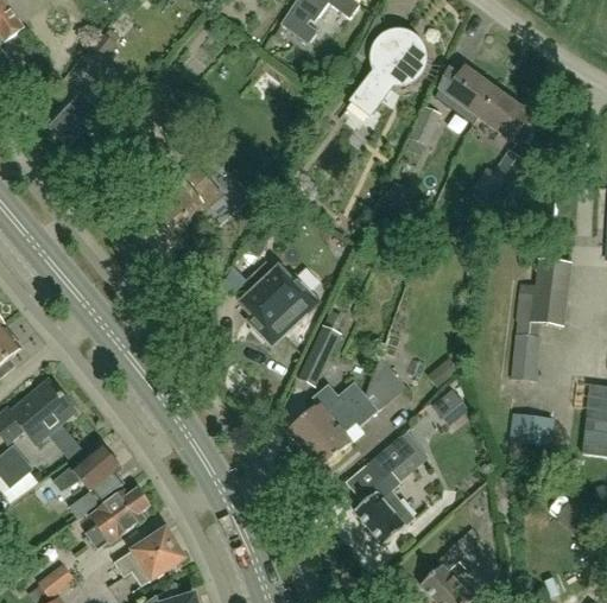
[(0,0),(0,43),(4,40),(21,26),(1,0),(0,0)]
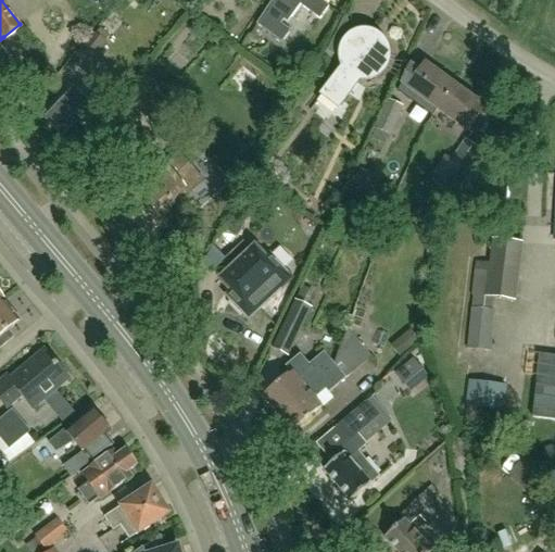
[(288,30),(276,21),(284,10),(290,14),(299,2),(318,16),(328,3),(323,0),(268,0),(254,22),(280,40),(288,30)]
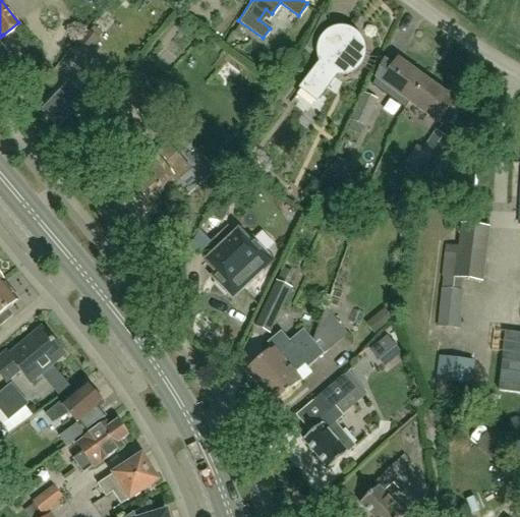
[(22,22),(0,39),(0,51),(2,54),(31,34),(22,22)]
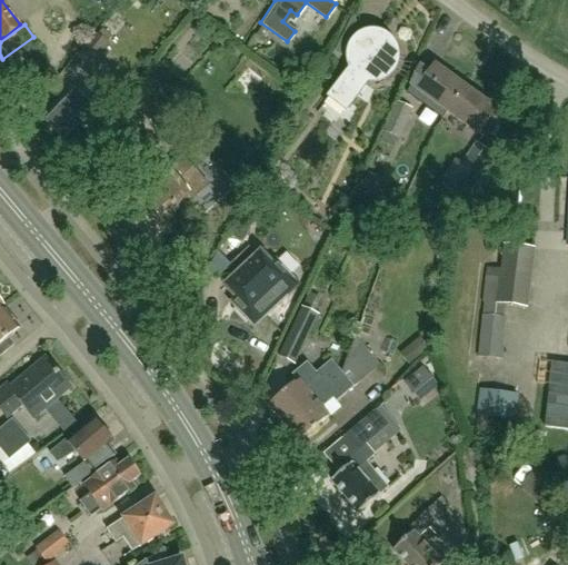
[(90,62),(108,40),(96,29),(78,52),(90,62)]
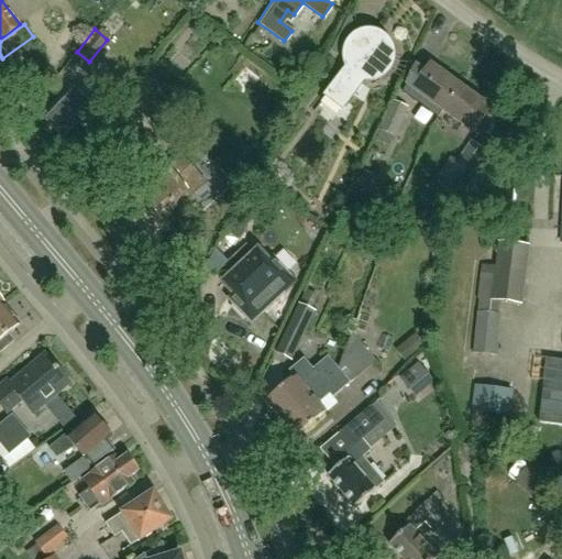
[(341,106),(363,76),(368,77),(374,76),(379,74),(384,72),(387,67),(390,63),(392,57),(393,52),(392,46),(389,41),(386,36),(383,33),(377,30),(373,29),(367,29),(362,29),(356,31),(352,34),(349,39),(345,43),(344,48),(344,54),(345,59),(346,64),(324,92),(341,106)]
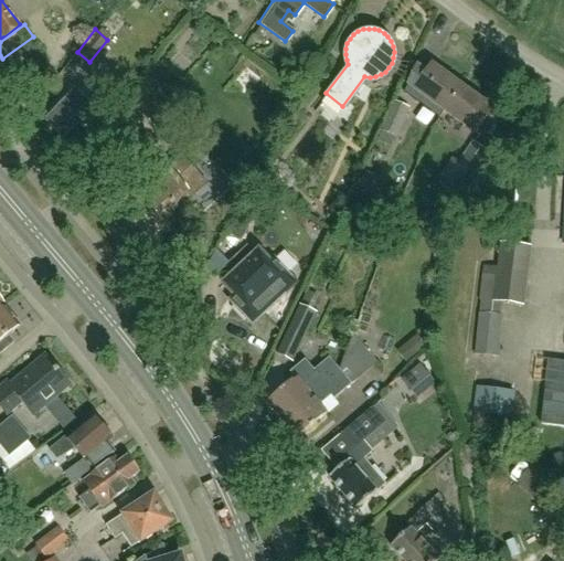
[(439,115),(445,108),(444,107),(461,84),(432,62),(414,86),(418,88),(413,96),(439,115)]
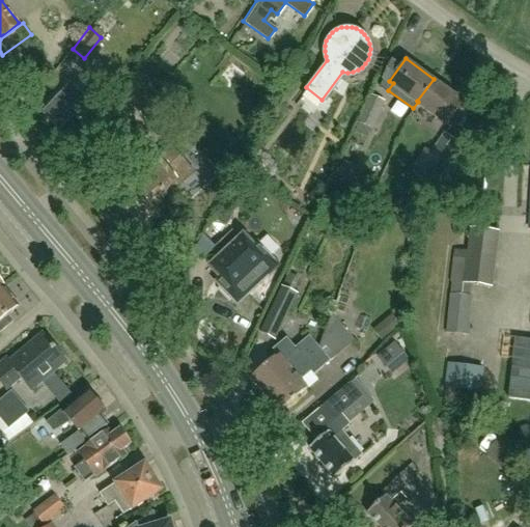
[(129,101),(145,118),(170,92),(152,77),(129,101)]
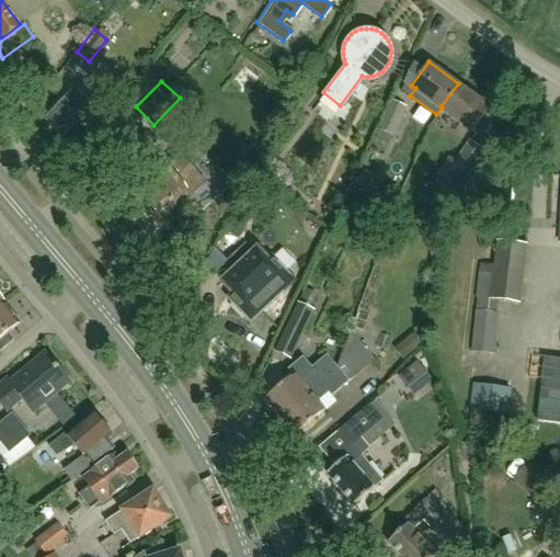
[(41,114),(58,131),(61,135),(78,118),(82,123),(92,113),(88,109),(91,105),(69,83),(41,114)]
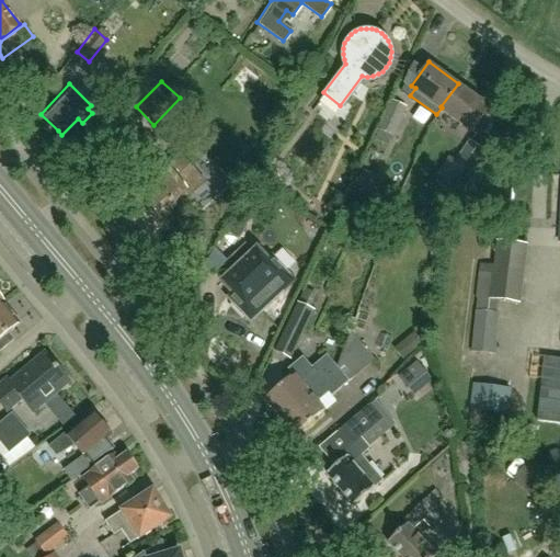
[(458,83),(441,106),(442,108),(471,128),(488,105),(458,83)]
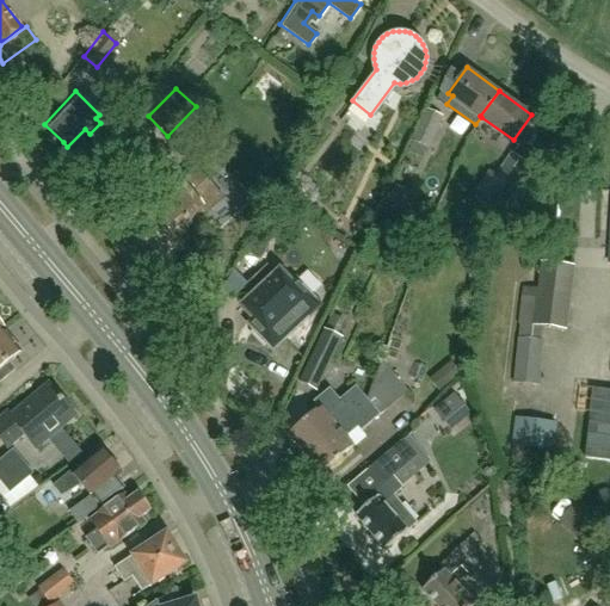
[(426,105),(412,137),(427,146),(443,113),(426,105)]
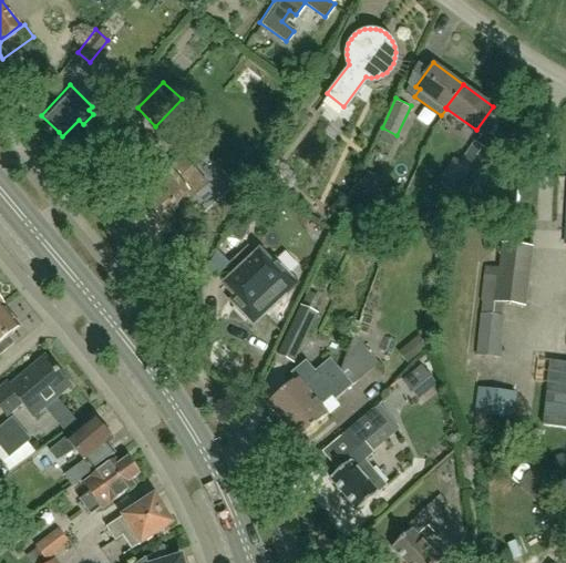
[(473,139),(459,160),(453,155),(441,174),(462,188),(473,173),(489,150),(473,139)]
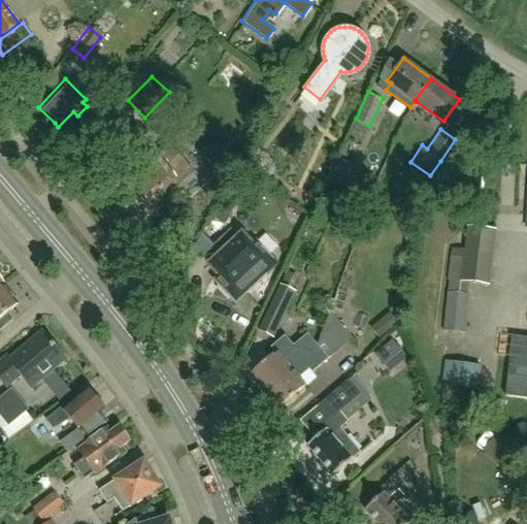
[(157,153),(129,176),(147,199),(174,176),(178,182),(192,169),(169,142),(157,153)]
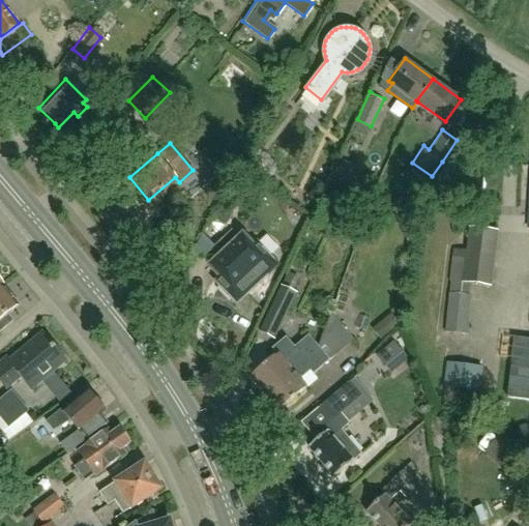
[(350,188),(358,169),(340,161),(331,180),(350,188)]
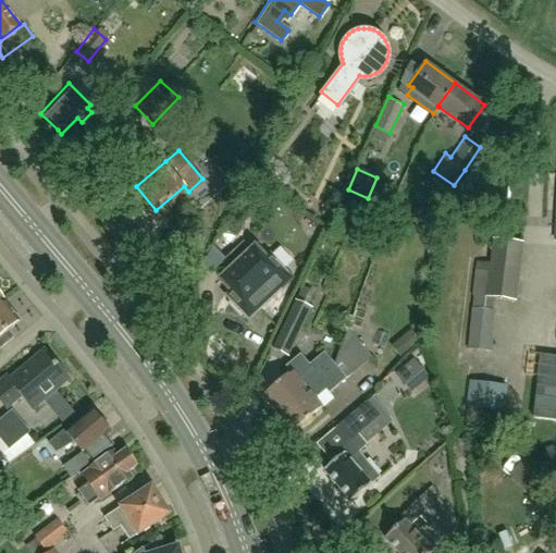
[(485,293),(515,297),(522,241),(492,237),(485,293)]
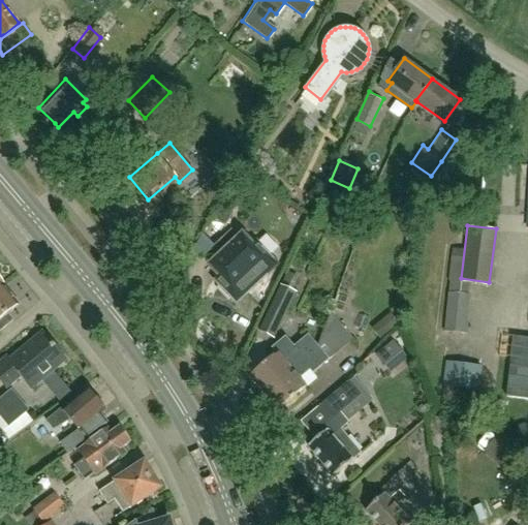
[(236,300),(277,261),(271,256),(255,239),(252,242),(243,232),(239,236),(231,228),(213,245),(220,252),(208,264),(217,274),(214,276),(236,300)]
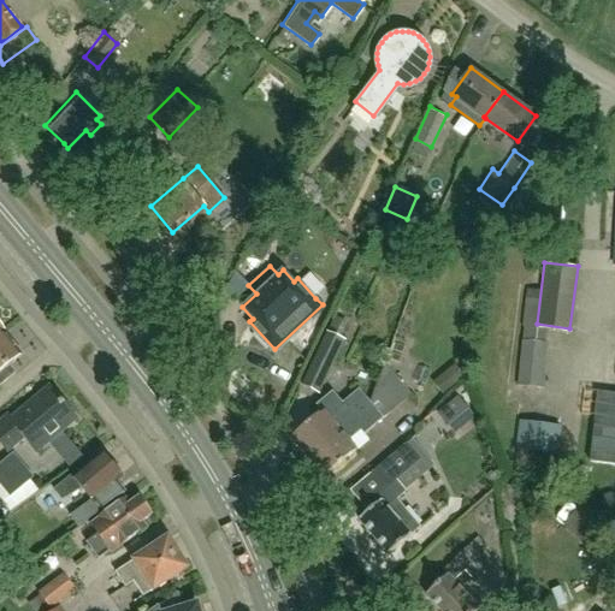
[(344,337),(339,334),(346,319),(333,314),(311,363),(329,371),(344,337)]
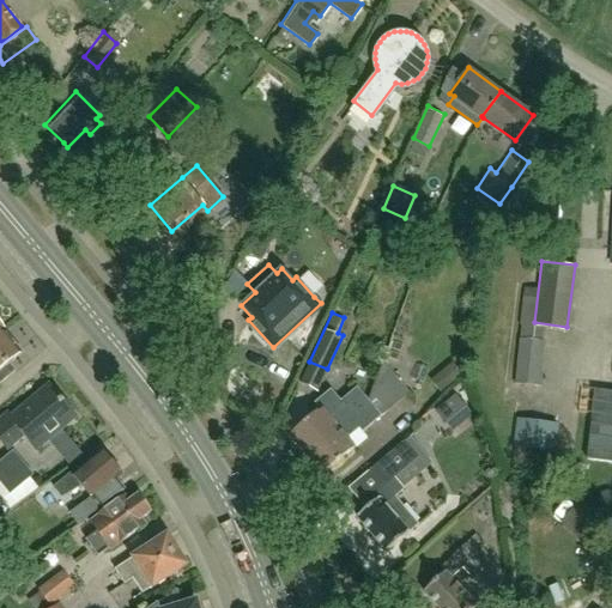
[(0,380),(16,368),(10,360),(23,350),(2,326),(0,327),(0,380)]
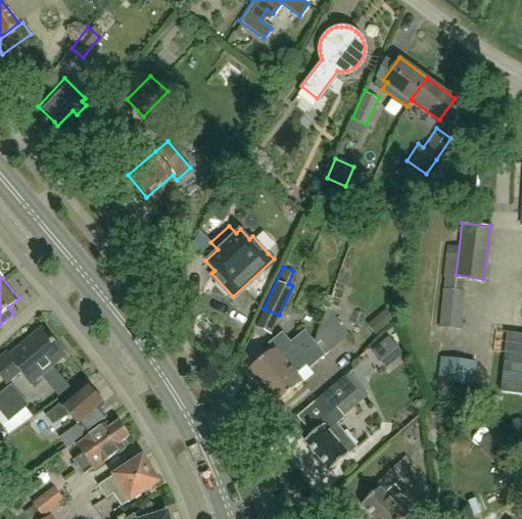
[(327,308),(314,339),(325,352),(349,332),(327,308)]
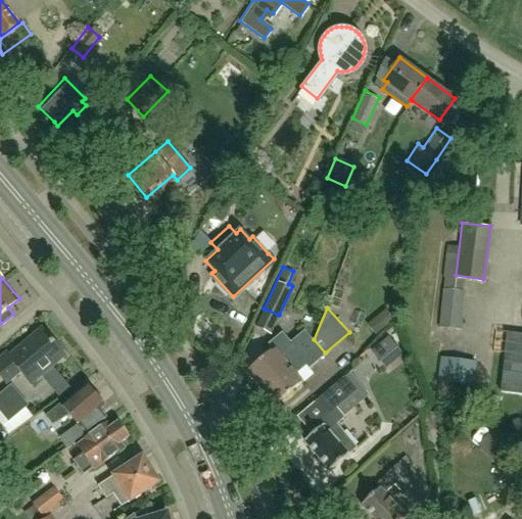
[(31,381),(63,354),(41,325),(8,351),(5,348),(0,351),(0,371),(6,379),(19,368),(31,381)]
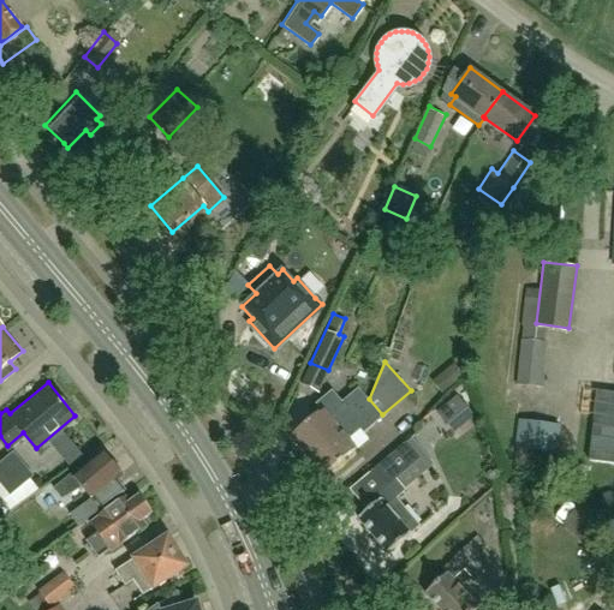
[(305,455),(369,400),(357,386),(340,400),(332,390),(316,402),(322,408),(288,436),(305,455)]
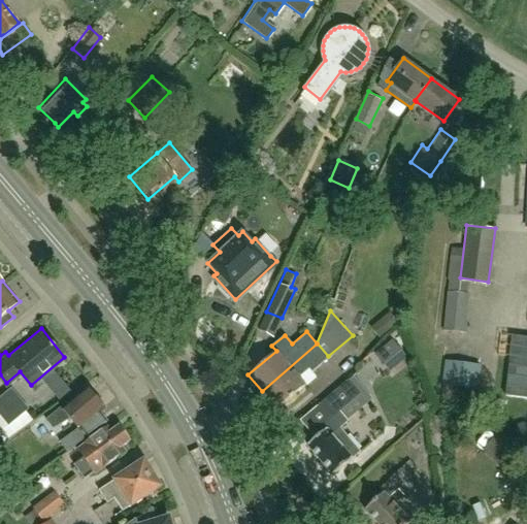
[(381,347),(393,361),(403,352),(390,337),(381,347)]
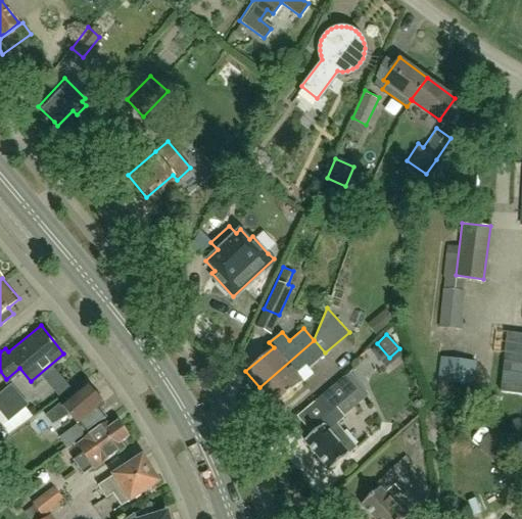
[(325,352),(314,340),(259,387),(274,404),(302,379),(296,372),(305,364),(307,367),(325,352)]
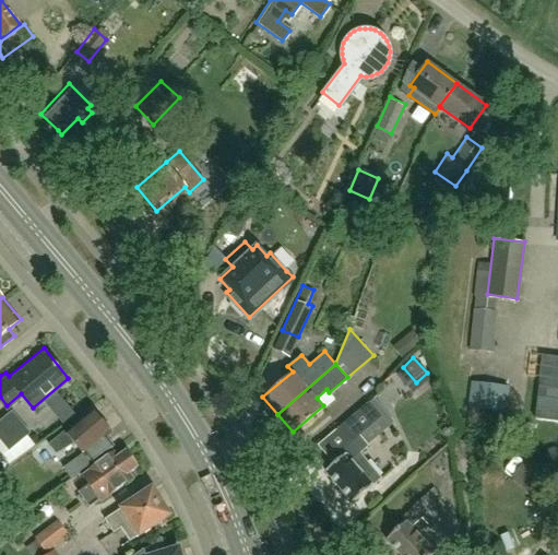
[(339,458),(324,470),(352,502),(371,484),(380,476),(357,450),(366,444),(358,435),(381,415),(368,400),(334,428),(346,443),(335,452),(339,458)]
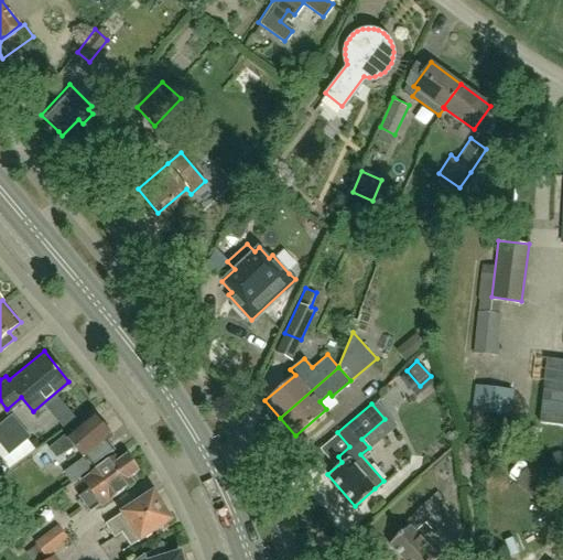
[(0,441),(8,451),(30,434),(11,411),(0,420),(0,441)]
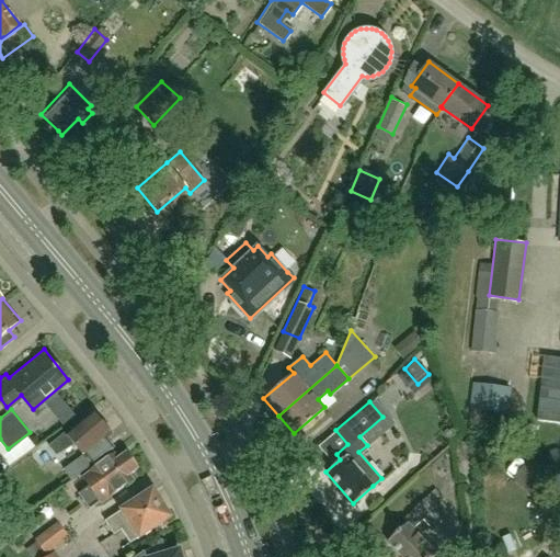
[(112,446),(104,436),(110,432),(107,429),(110,424),(105,420),(101,421),(93,411),(67,433),(65,430),(49,443),(56,452),(73,442),(83,453),(64,467),(70,477),(112,446)]
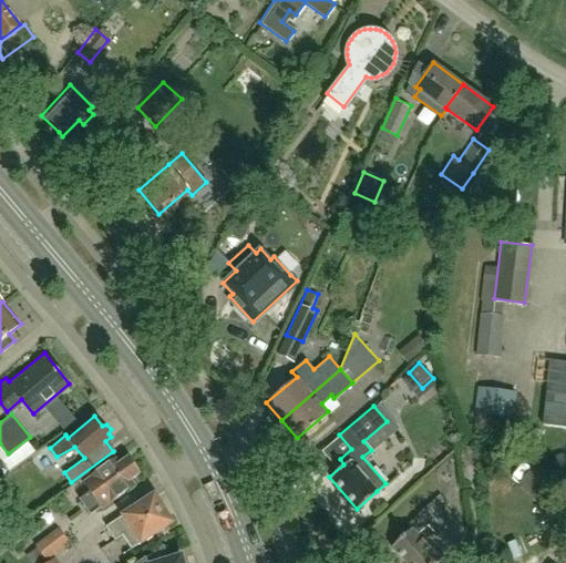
[(112,466),(107,460),(83,479),(90,488),(80,494),(91,509),(100,502),(102,505),(114,495),(133,481),(130,477),(139,470),(127,454),(112,466)]
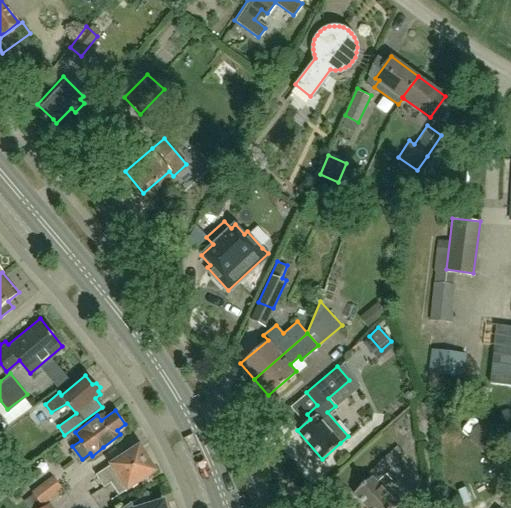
[(500,435),(480,420),(468,436),(488,451),(500,435)]
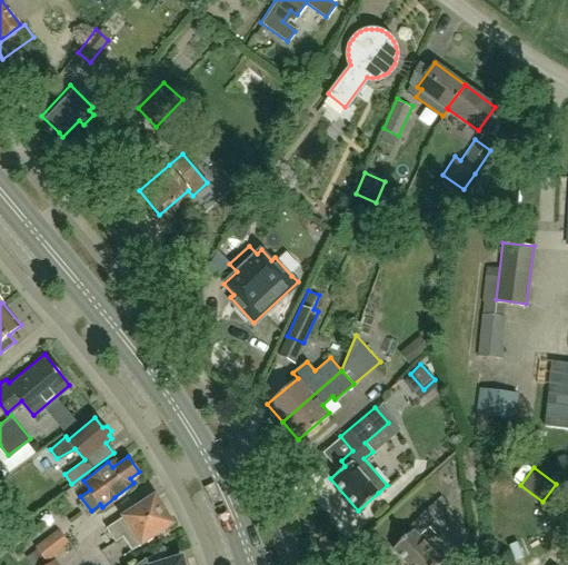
[(115,521),(107,525),(116,539),(123,534),(132,547),(148,537),(151,537),(153,534),(161,528),(165,528),(166,525),(172,522),(170,518),(170,514),(167,509),(163,507),(155,494),(113,519),(115,521)]
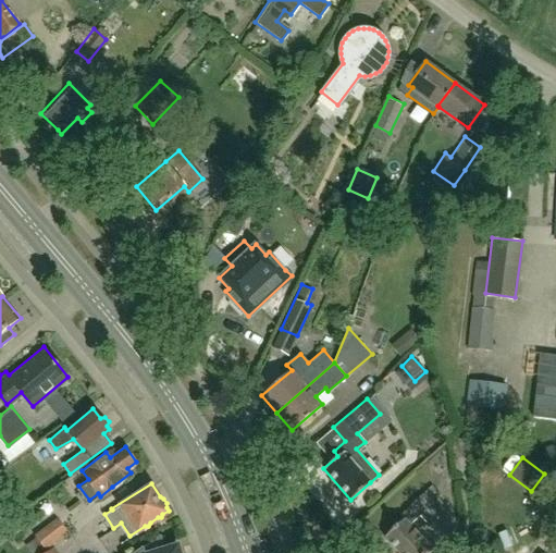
[(400,552),(427,552),(432,549),(409,523),(419,514),(410,504),(395,518),(398,523),(385,536),(400,552)]
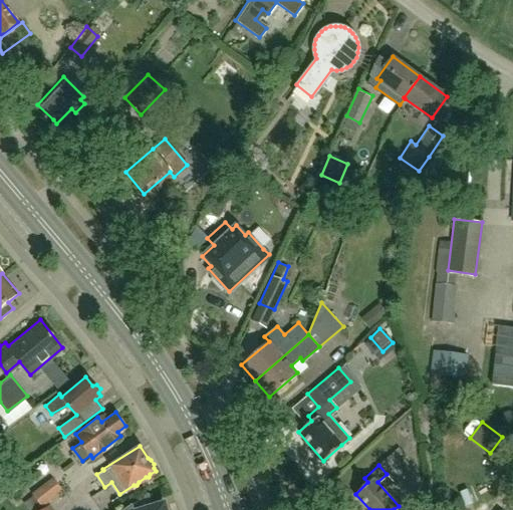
[(28,509),(34,509),(41,505),(42,506),(62,490),(52,477),(31,493),(32,494),(22,502),(28,509)]
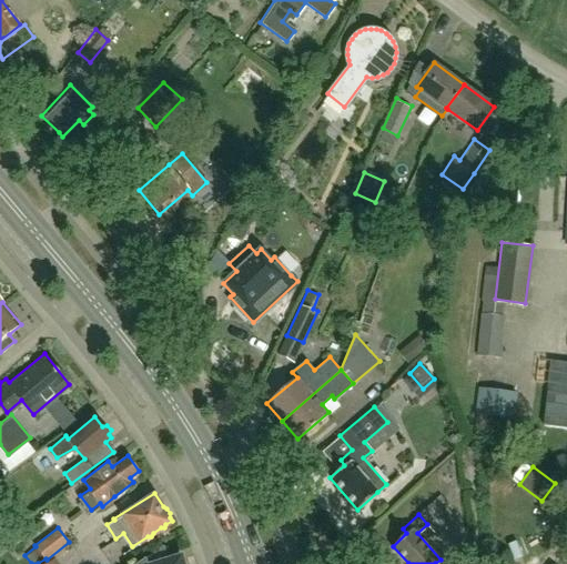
[(183,563),(181,555),(166,559),(162,544),(135,563),(183,563)]
